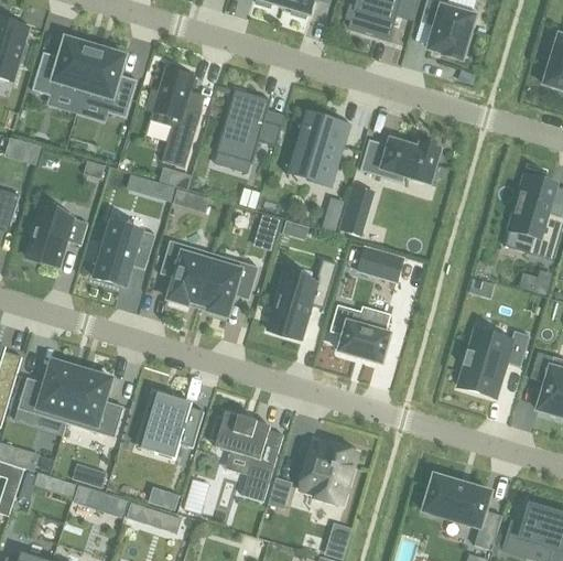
[(281,0),(280,6),(291,9),(290,13),(304,18),(305,13),(310,14),(313,0),(281,0)]
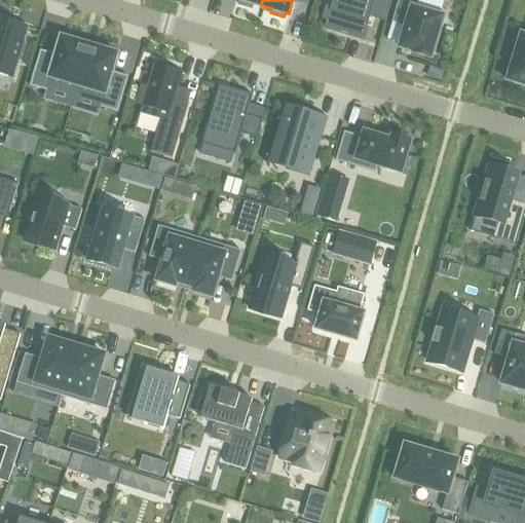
[(331,0),(330,4),(325,3),(321,17),(326,19),(324,25),(363,36),(367,21),(368,22),(370,14),(385,19),(390,0),(331,0)]
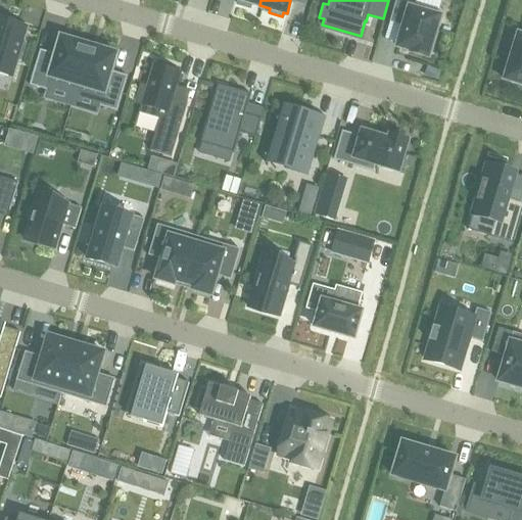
[(402,25),(396,45),(410,49),(410,50),(428,56),(441,10),(407,0),(394,0),(389,20),(402,25)]
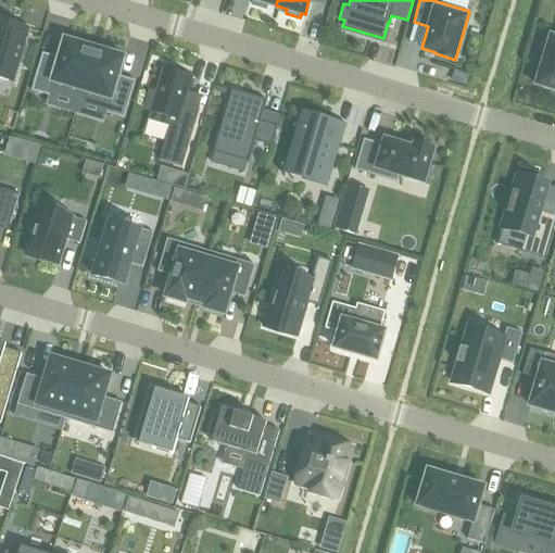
[(0,75),(12,79),(17,61),(21,62),(26,44),(23,42),(28,26),(0,17),(0,75)]
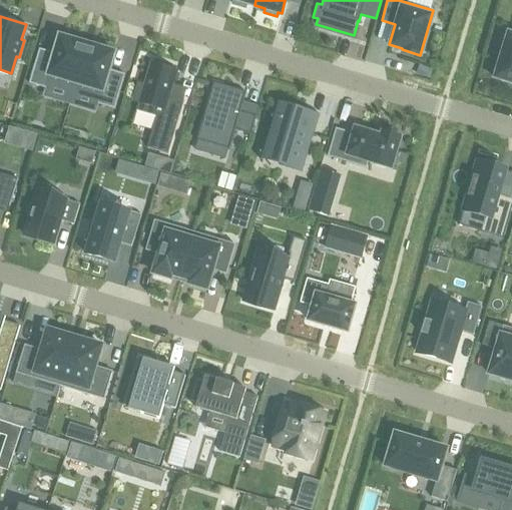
[(494,77),(511,82),(511,32),(508,31),(494,77)]
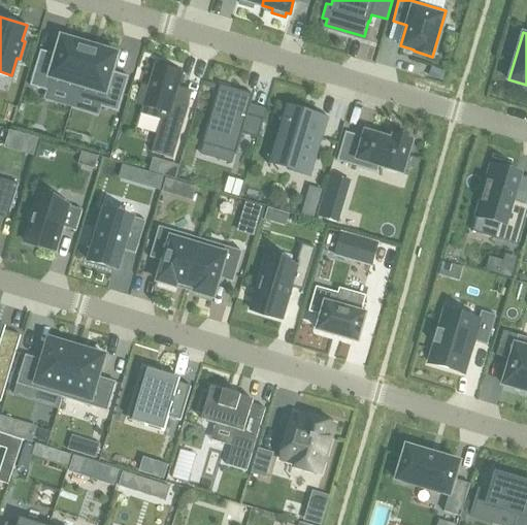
[(75,90),(89,45),(80,43),(80,41),(61,36),(56,53),(40,48),(29,84),(45,89),(46,89),(48,83),(75,90)]
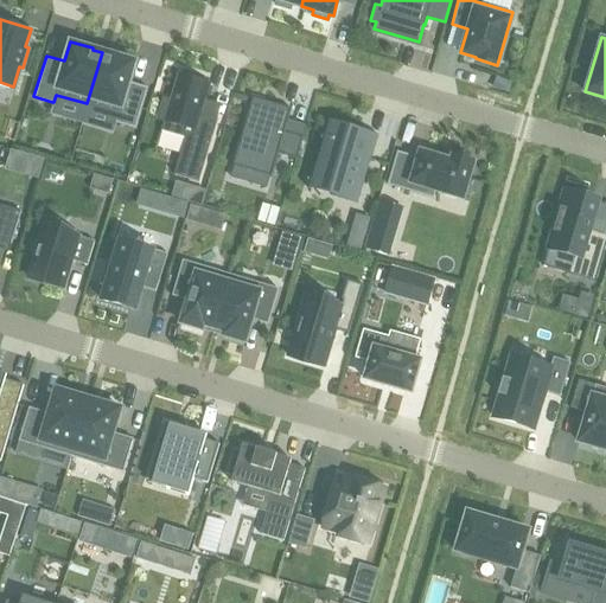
[(115,121),(135,127),(147,85),(129,81),(135,61),(113,53),(112,53),(112,55),(102,52),(87,103),(117,113),(115,121)]
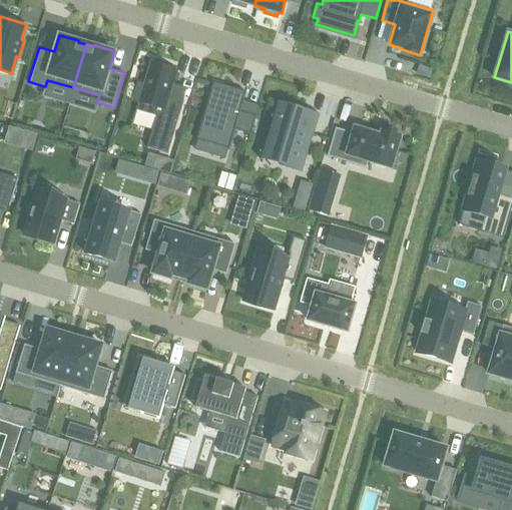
[(183,97),(169,93),(176,69),(150,62),(143,84),(137,82),(132,98),(138,100),(135,109),(155,115),(146,145),(166,152),(183,97)]
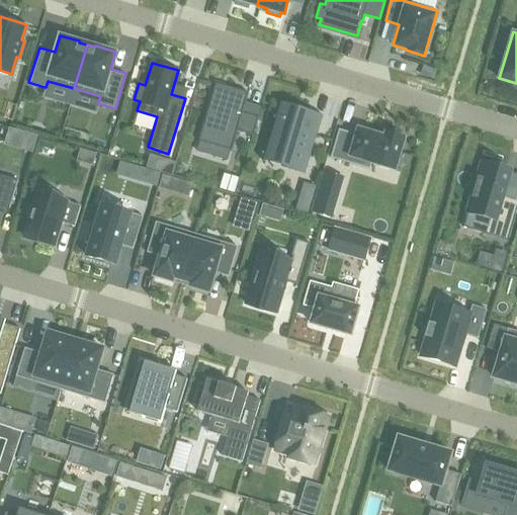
[(198,140),(231,150),(248,91),(216,82),(198,140)]
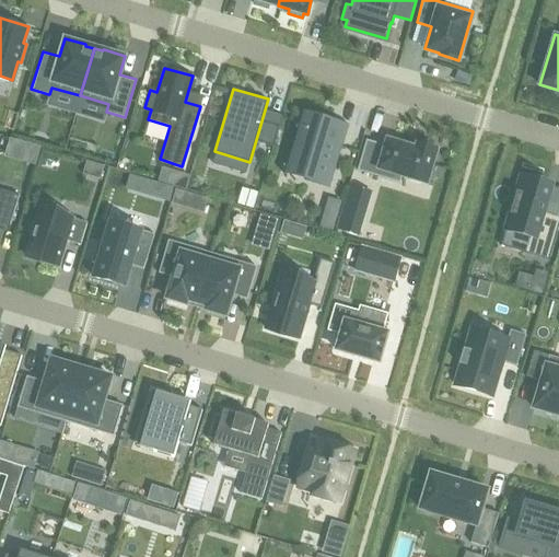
[(303,178),(329,186),(347,126),(324,119),(325,116),(303,109),(289,159),(307,164),(303,178)]
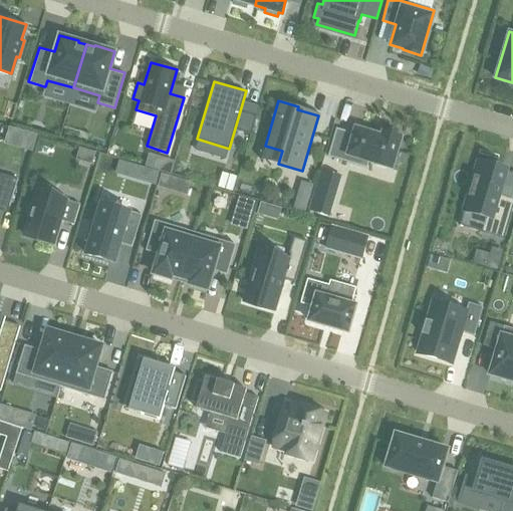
[(36,133),(8,124),(4,141),(31,149),(36,133)]
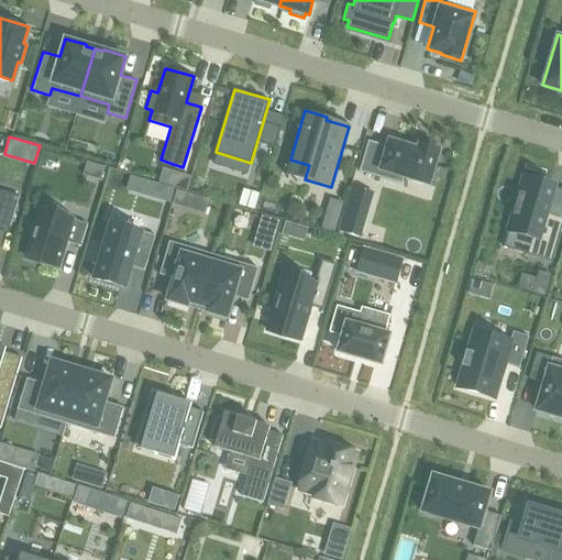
[(368,140),(360,169),(401,182),(403,175),(429,183),(439,150),(419,144),(418,147),(389,140),(387,145),(368,140)]
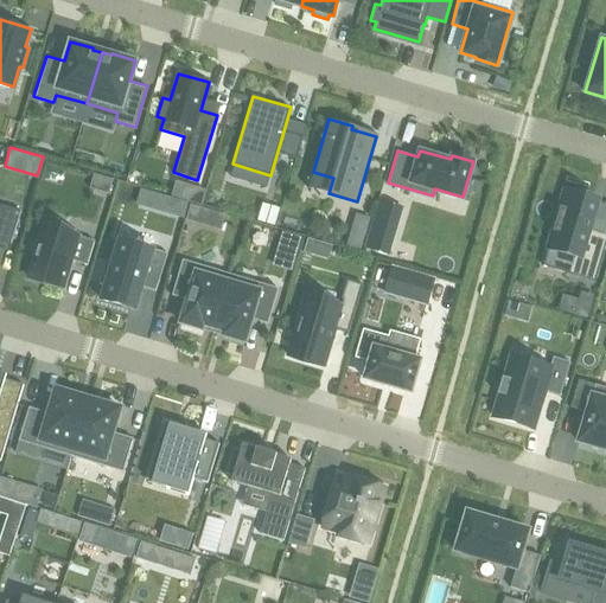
[(112,178),(93,172),(89,186),(108,192),(112,178)]
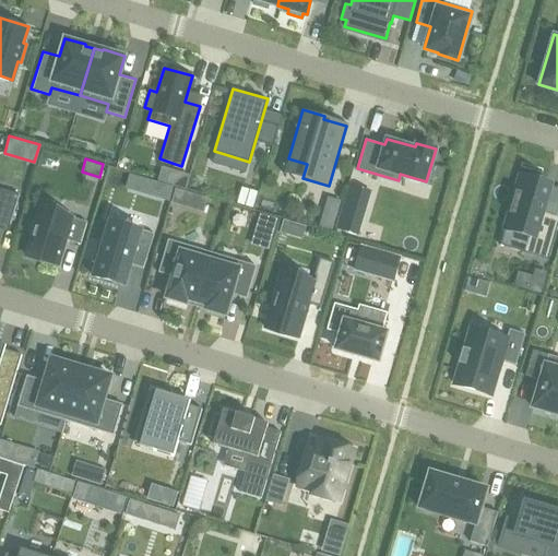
[(520,174),(503,227),(505,228),(527,235),(523,250),(546,257),(547,255),(544,253),(547,241),(551,244),(557,221),(557,213),(543,209),(550,186),(538,182),(539,180),(520,174)]
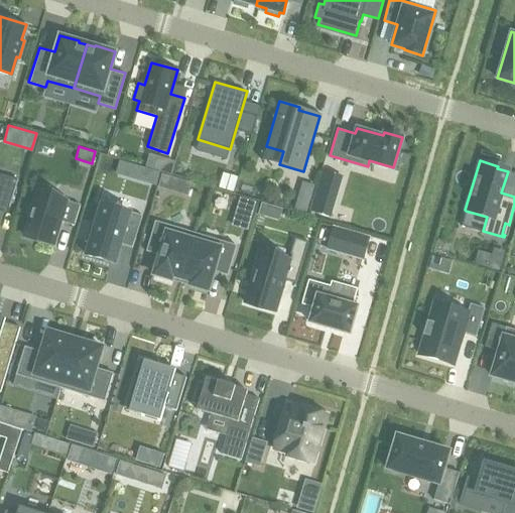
[(133,163),(129,176),(149,182),(153,169),(133,163)]
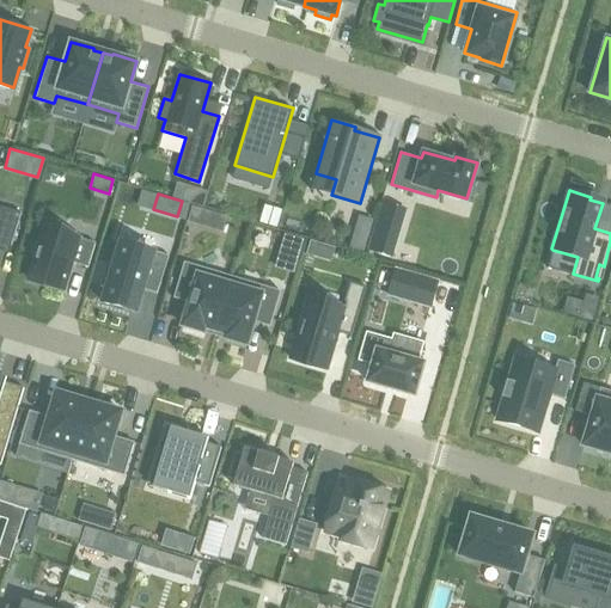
[(391,255),(405,207),(383,200),(368,247),(391,255)]
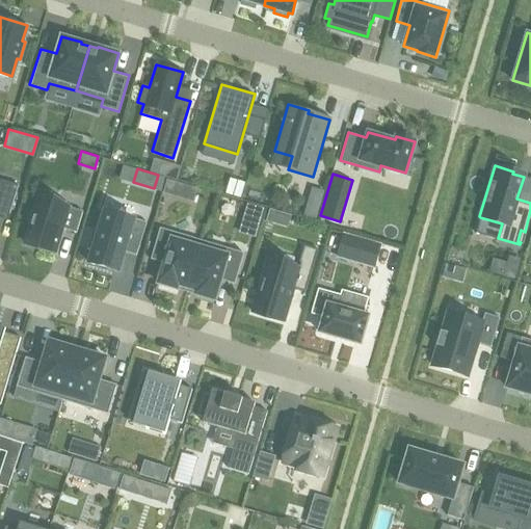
[(162,191),(173,194),(177,181),(166,178),(162,191)]
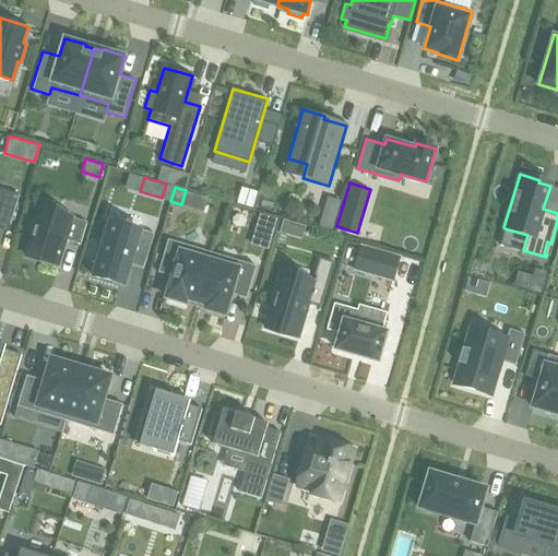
[(80,243),(86,221),(39,206),(25,253),(57,263),(64,238),(80,243)]
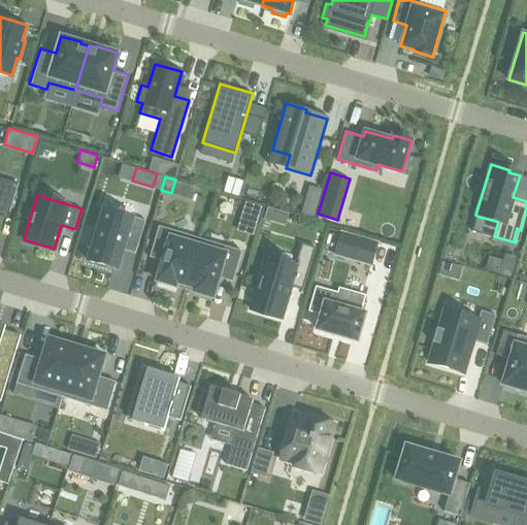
[(317,207),(303,203),(300,214),(314,218),(317,207)]
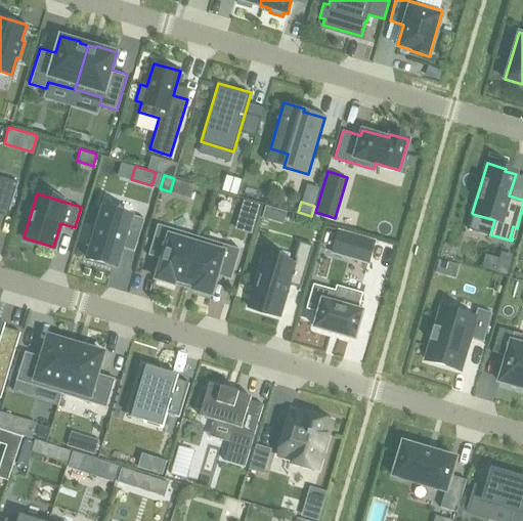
[(87,257),(117,266),(124,242),(136,245),(143,218),(131,214),(130,215),(102,207),(97,224),(91,223),(85,244),(91,245),(87,257)]
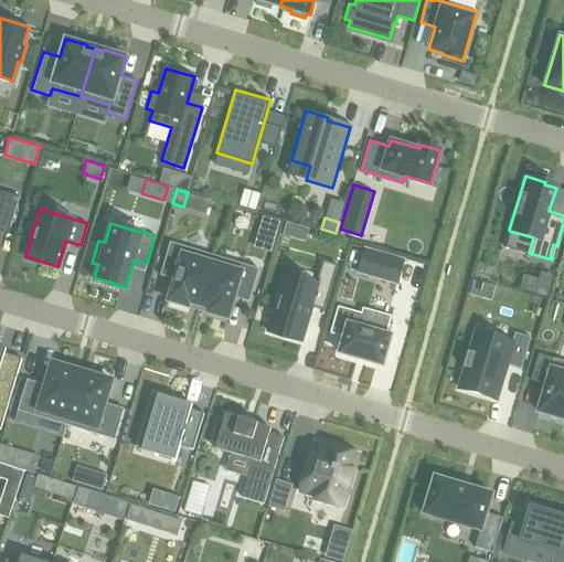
[(270,251),(274,241),(256,236),(253,245),(270,251)]
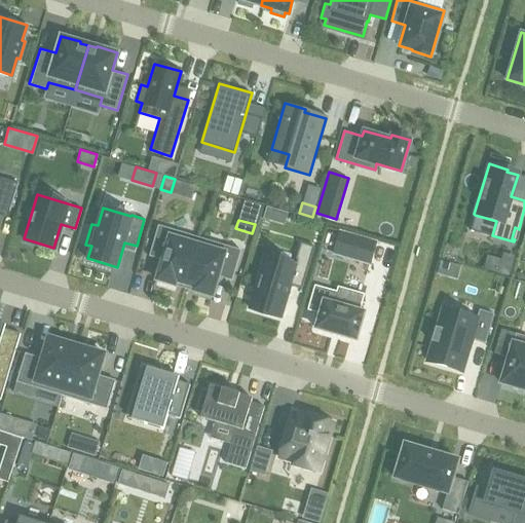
[(185,284),(199,236),(157,224),(148,255),(162,259),(156,278),(175,285),(176,281),(185,284)]
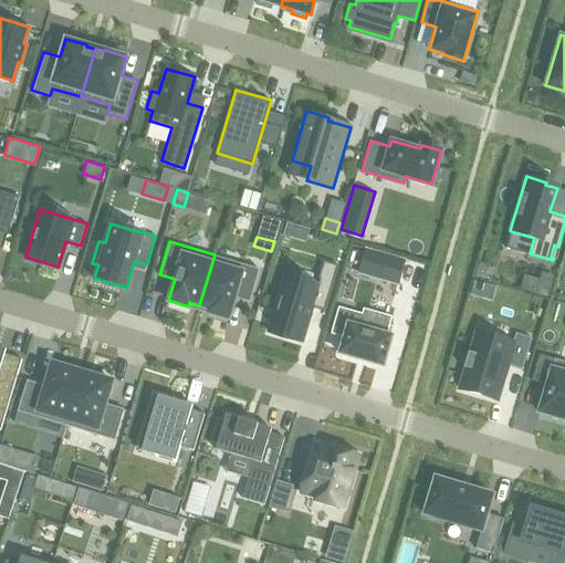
[(404,259),(365,248),(358,271),(397,282),(404,259)]
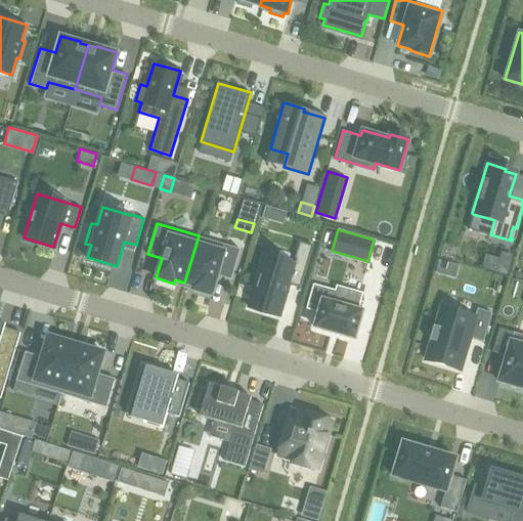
[(199,235),(184,283),(193,286),(192,289),(211,294),(217,274),(230,278),(240,248),(199,235)]
